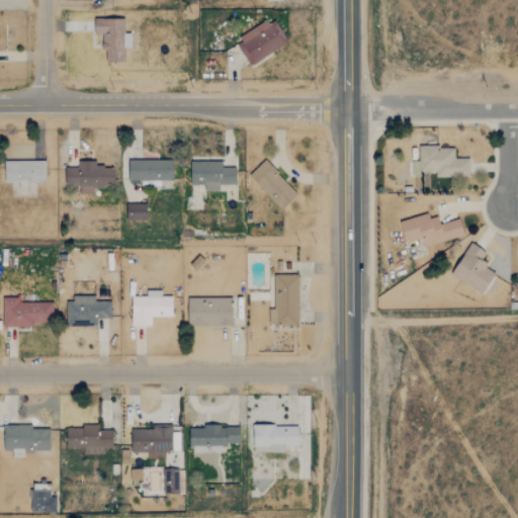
[(288,41),(273,18),(235,42),(250,67),(288,41)]
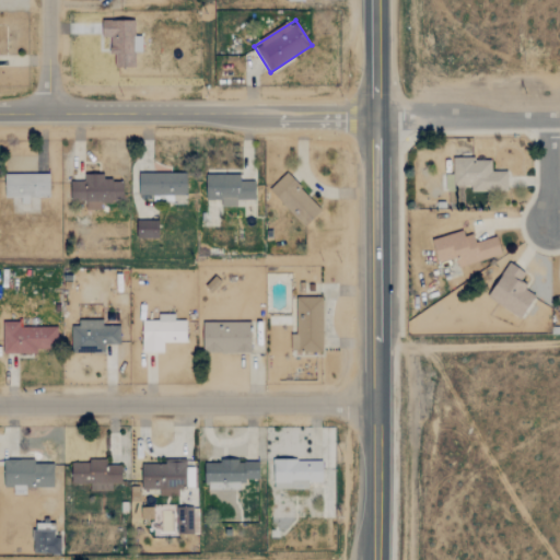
[(136,21),(103,21),(103,37),(111,37),(111,56),(115,56),(115,68),(135,68),(135,53),(141,53),(141,36),(136,36),(136,21)]
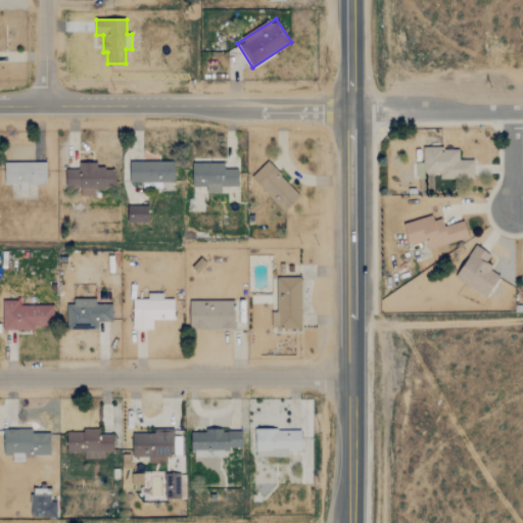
[(423,175),(439,174),(439,180),(474,179),(474,160),(460,161),(459,148),(423,149),(423,175)]
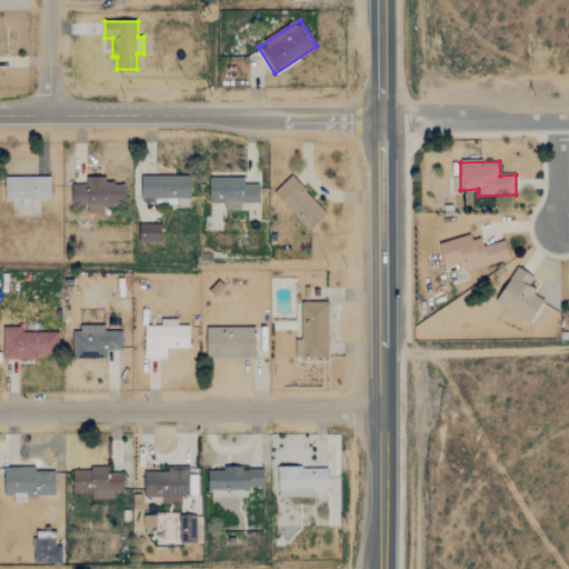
[(141,177),(141,199),(190,198),(189,176),(141,177)]
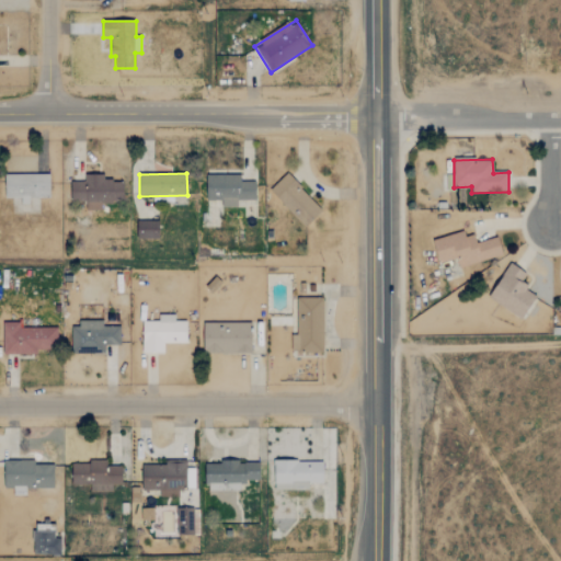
[(49,174),(6,175),(6,198),(21,198),(21,206),(30,205),(30,198),(50,197),(49,174)]
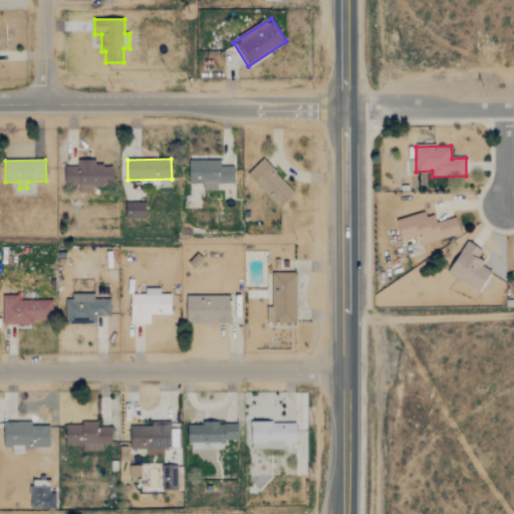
[(247,175),(279,209),(295,194),(263,160),(247,175)]
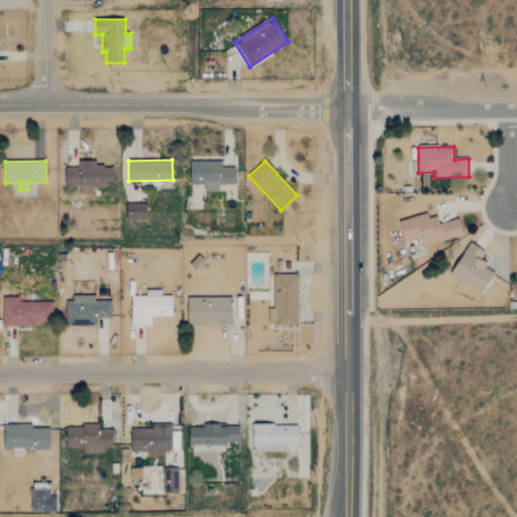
[(65,169),(66,187),(79,187),(79,195),(93,195),(93,187),(114,187),(113,168),(95,168),(95,162),(78,162),(78,169),(65,169)]
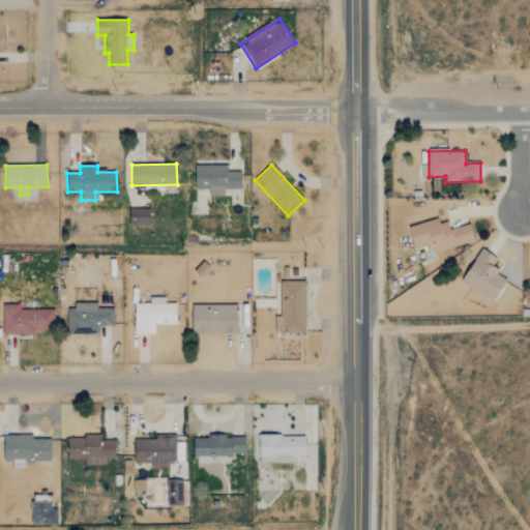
[(195,166),(195,190),(209,189),(209,197),(225,196),(224,190),(242,189),(241,172),(228,173),(227,166),(195,166)]
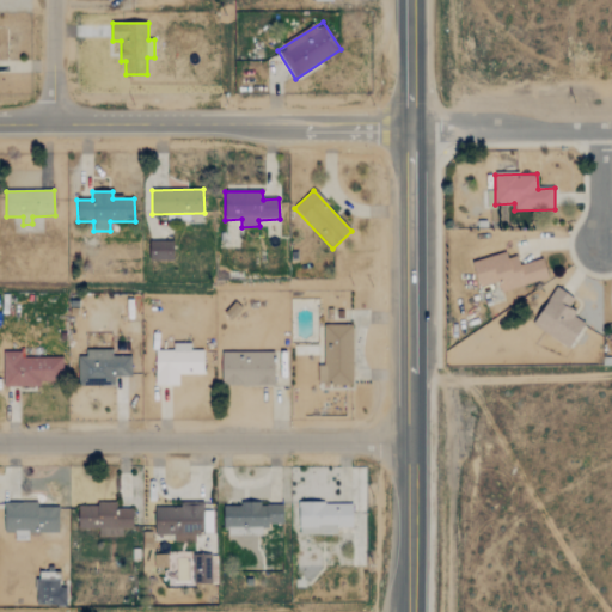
[(150,262),(173,261),(172,242),(150,242),(150,262)]
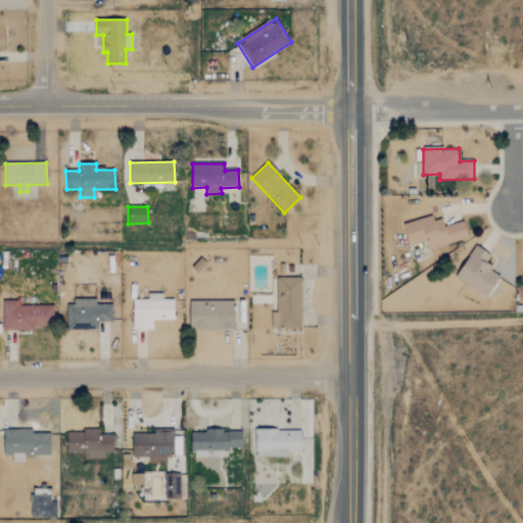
[(405,223),(409,245),(427,242),(428,249),(469,240),(465,222),(443,227),(442,219),(434,221),(433,217),(405,223)]
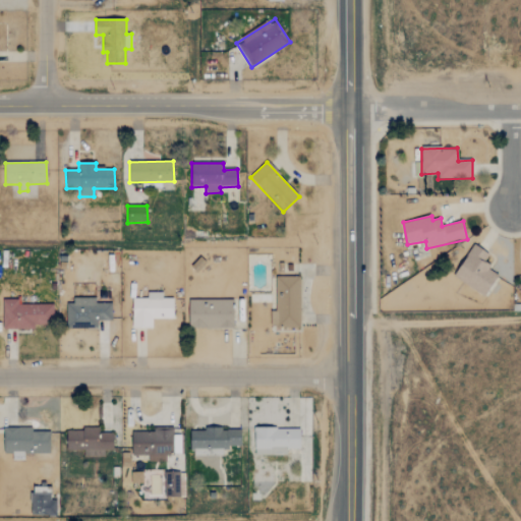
[(486,296),(498,273),(483,266),(489,253),(472,245),(455,280),(486,296)]
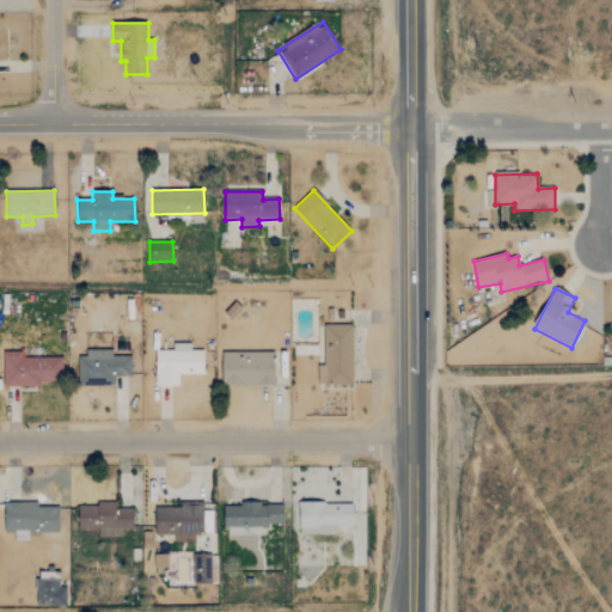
[(353,325),(322,325),(320,385),(352,386),(353,325)]
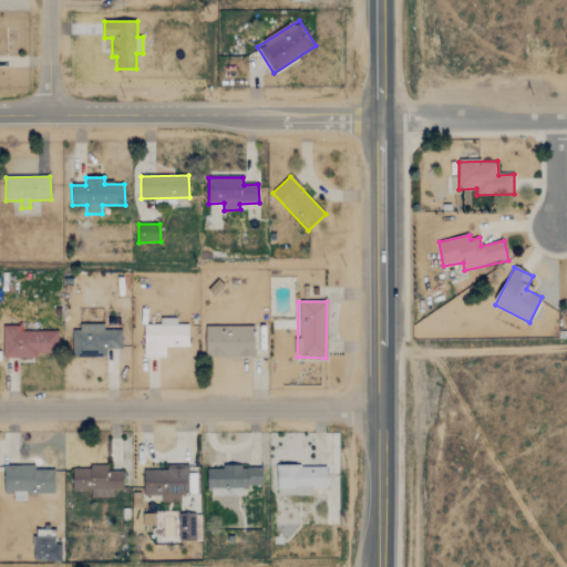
[(144,326),(143,358),(165,358),(165,347),(188,348),(189,326),(176,326),(176,319),(160,319),(160,326),(144,326)]
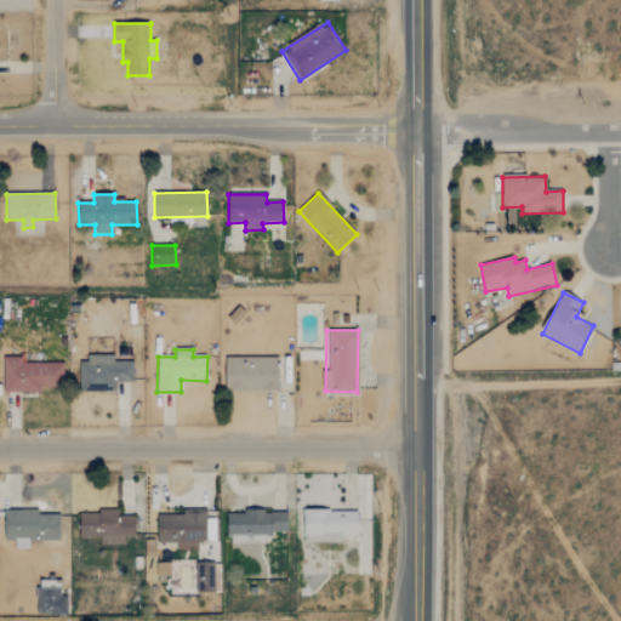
[(114,355),(87,357),(87,363),(80,363),(80,392),(115,392),(115,382),(134,382),(134,362),(114,363),(114,355)]
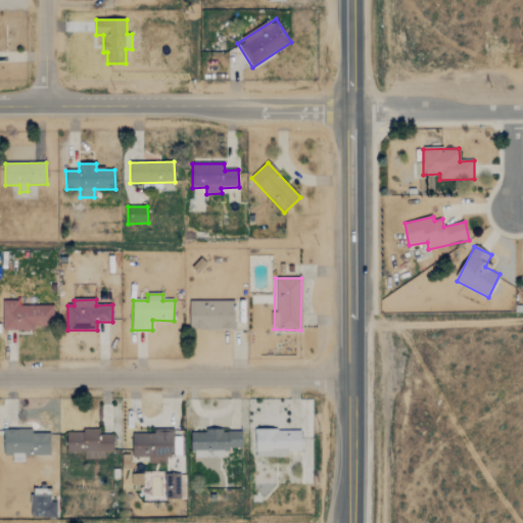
[(3,331),(35,331),(35,327),(54,327),(53,305),(17,306),(17,300),(2,301),(3,331)]
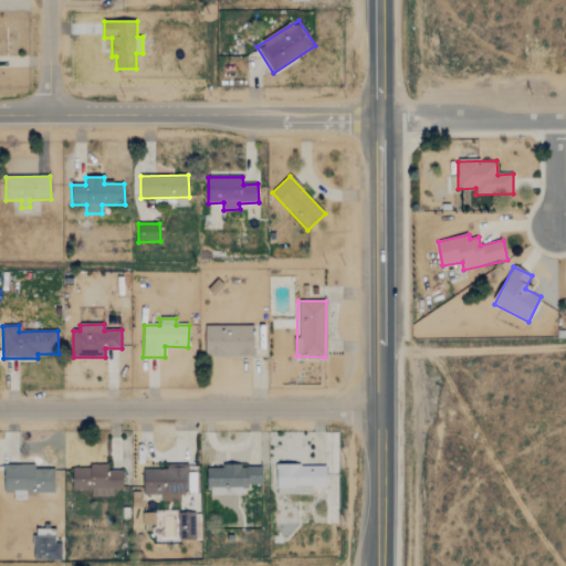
[(254,356),(253,325),(205,326),(206,357),(254,356)]
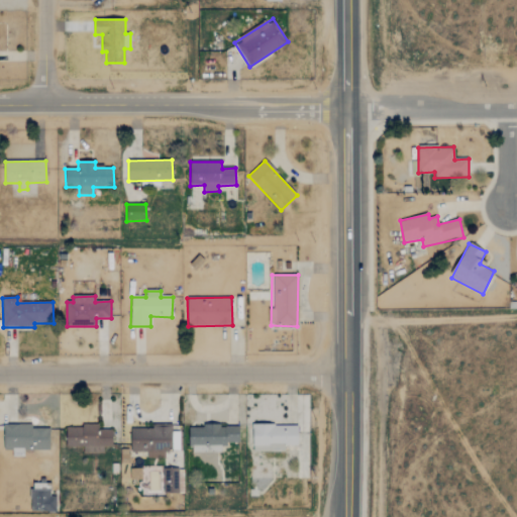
[(180,453),(180,431),(172,432),(172,424),(151,424),(151,428),(130,429),(131,452),(148,452),(148,454),(180,453)]
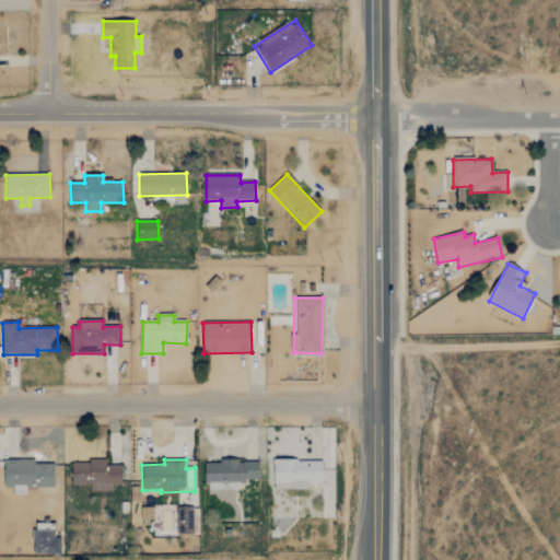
[(322,459),(273,459),(273,489),(308,489),(308,482),(323,482),(322,459)]
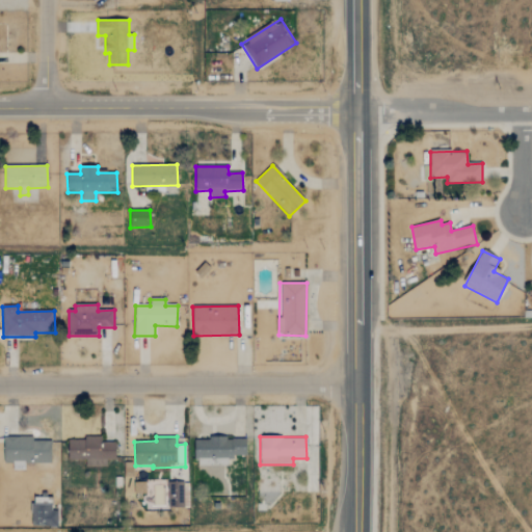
[(51,463),(51,439),(4,437),(3,462),(12,462),(12,470),(24,470),(24,462),(51,463)]
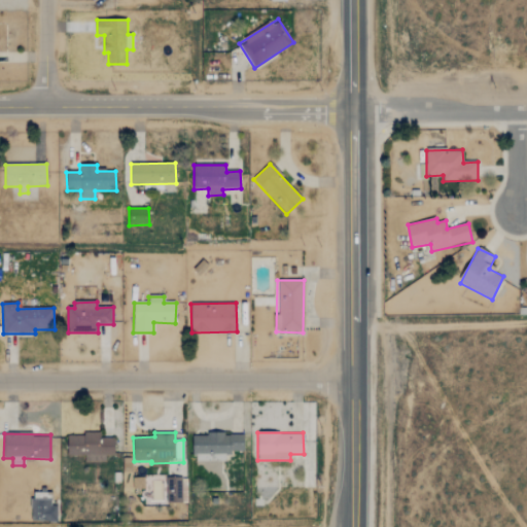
[(114,438),(100,437),(100,434),(67,433),(67,455),(84,455),(84,461),(105,462),(105,455),(114,455),(114,438)]
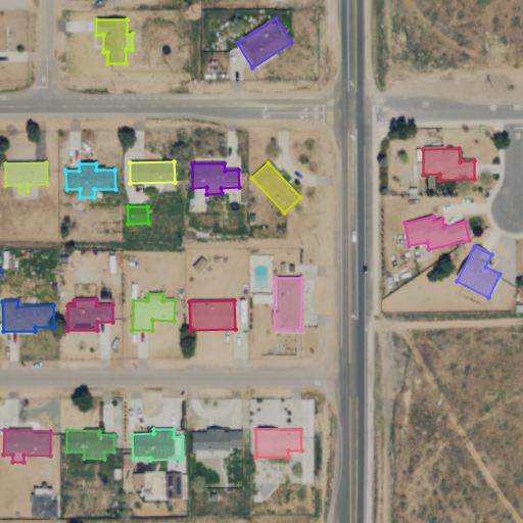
[(192,431),(193,458),(224,457),(224,449),(242,448),(242,430),(192,431)]
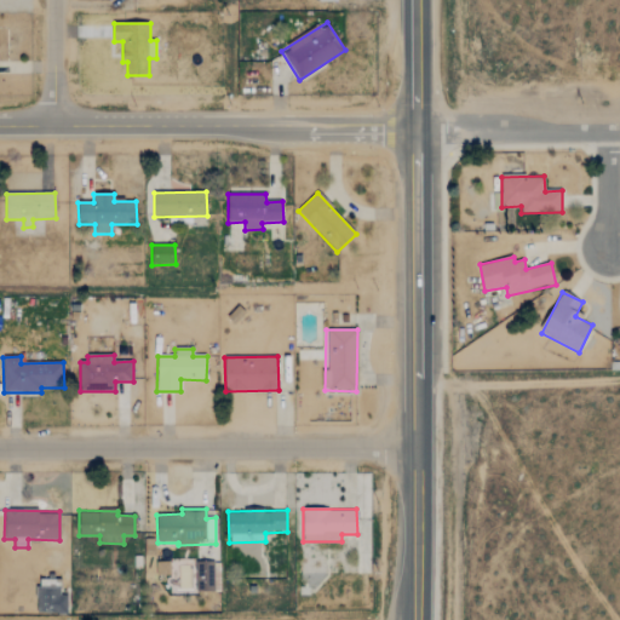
[(156,575),(170,575),(170,561),(156,562),(156,575)]
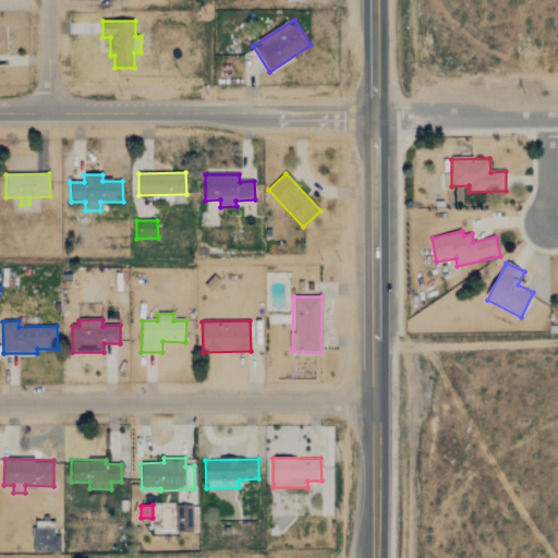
[(33,553),(59,553),(59,530),(33,529),(33,553)]
